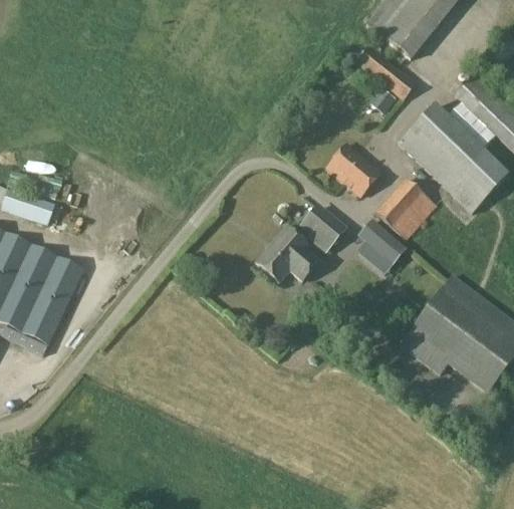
[(381,0),(363,22),(410,59),(457,0),(381,0)]
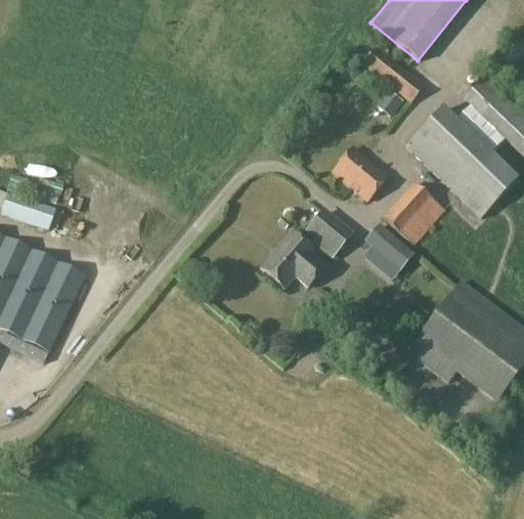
[(375,45),(365,56),(360,62),(374,74),(409,102),(424,84),(400,66),(376,46),(375,45)]
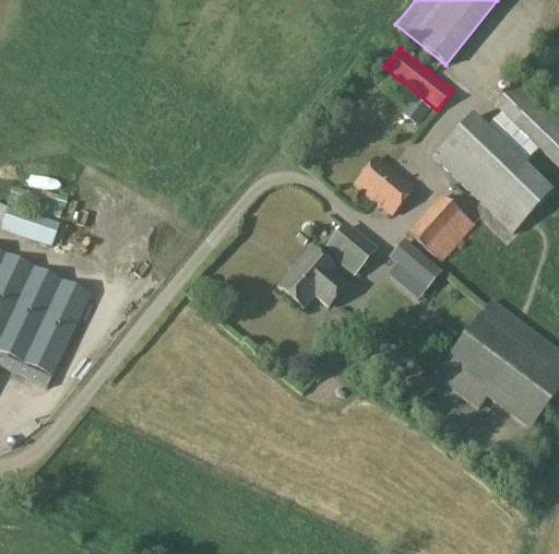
[(558,119),(515,79),(492,103),(500,109),(537,146),(558,166),(558,119)]
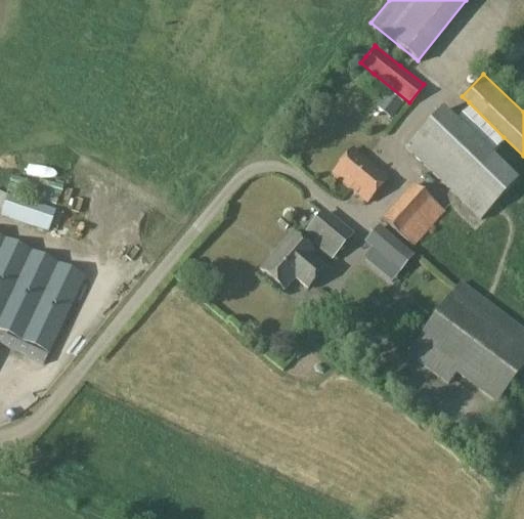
[(469,102),(455,117),(490,152),(504,137),(469,102)]
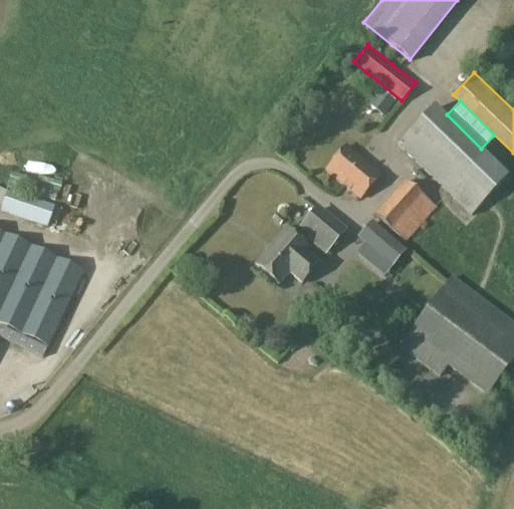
[(435,103),(397,143),(471,214),(508,174),(481,149),(447,114),(435,103)]
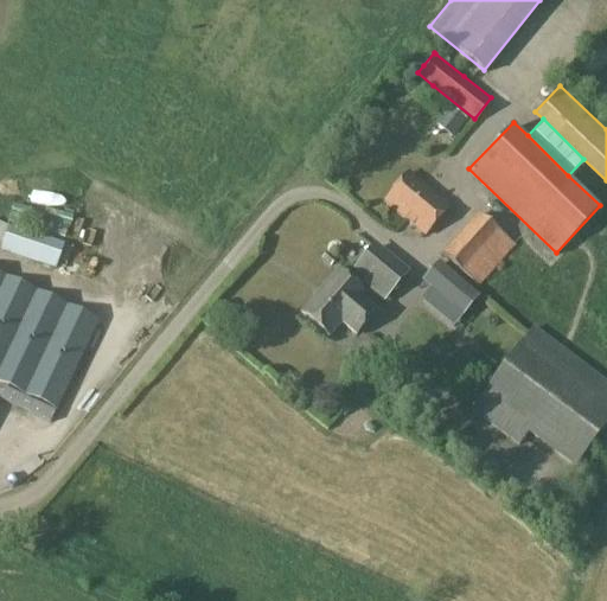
[(448,203),(408,168),(384,198),(425,231),(448,203)]
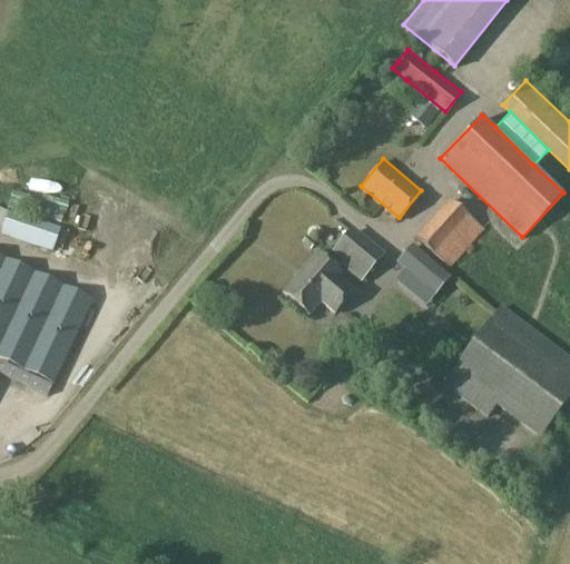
[(449,198),(414,236),(446,264),(480,226),(449,198)]
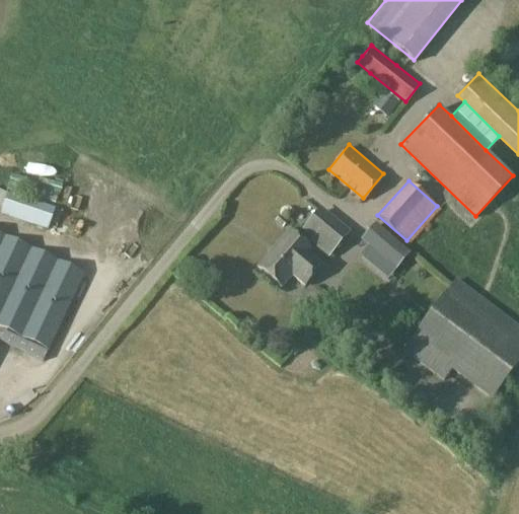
[(0,211),(48,227),(54,207),(55,205),(7,190),(0,209),(0,211)]
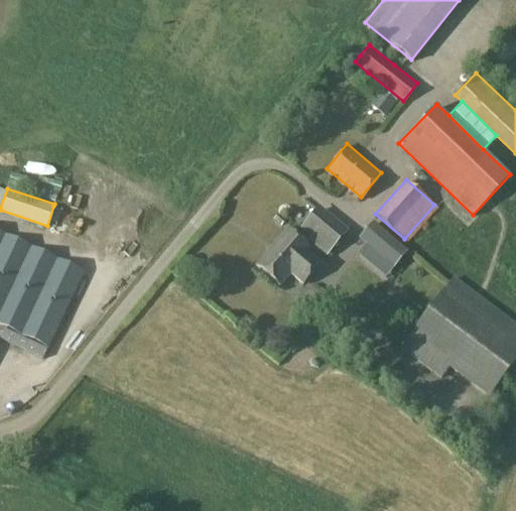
[(347,228),(316,205),(299,226),(307,232),(304,235),(326,253),(335,243),(335,242),(347,228)]
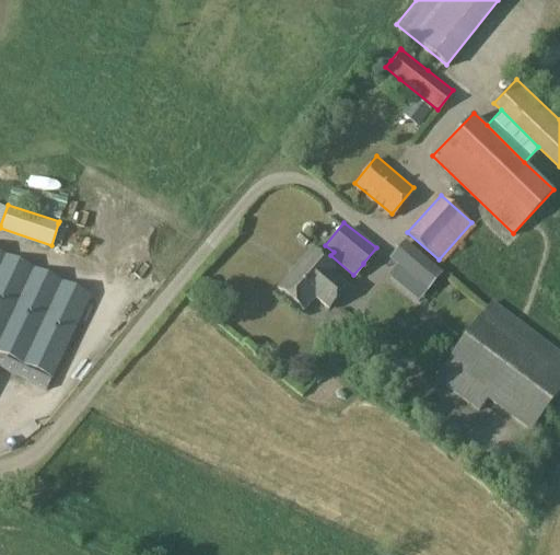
[(389,257),(427,288),(441,272),(405,240),(389,257)]
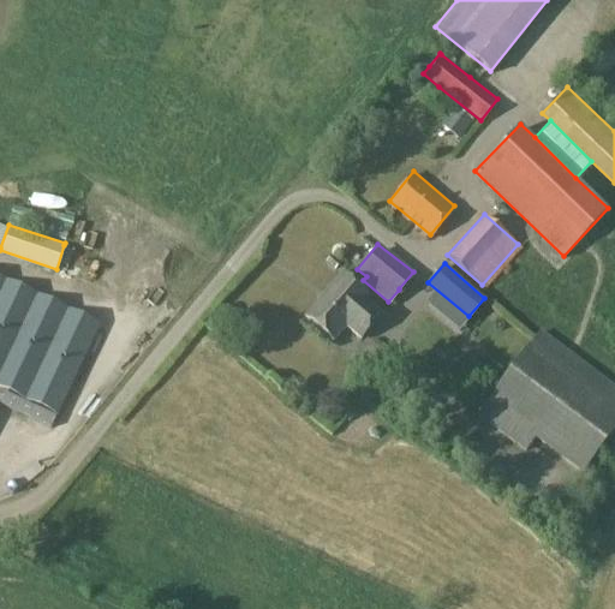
[(341,270),(306,312),(333,335),(345,321),(360,335),(380,312),(364,299),(369,294),(341,270)]
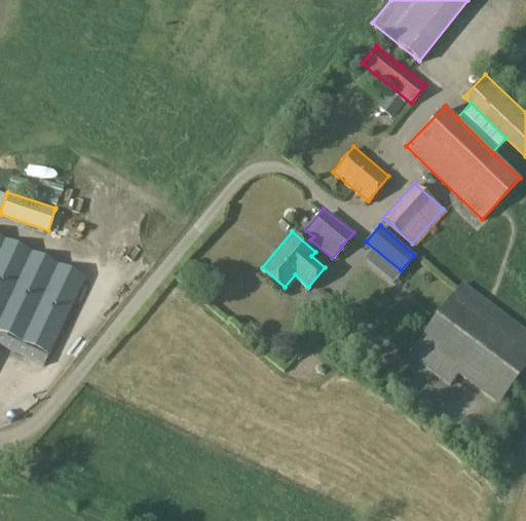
[(0,237),(0,328),(46,349),(80,275),(0,237)]
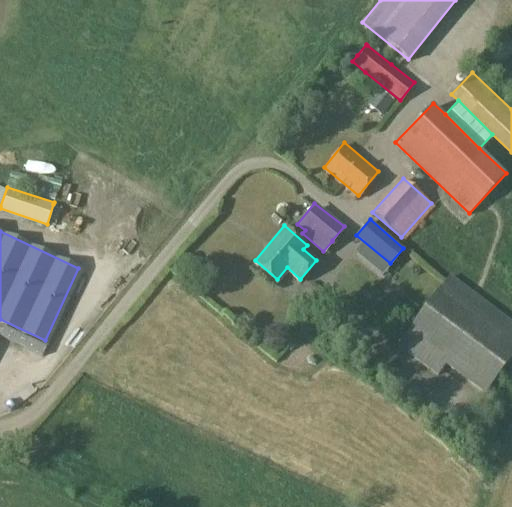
[(443,363),(483,393),(511,354),(511,319),(449,273),(398,342),(437,371),(443,363)]
